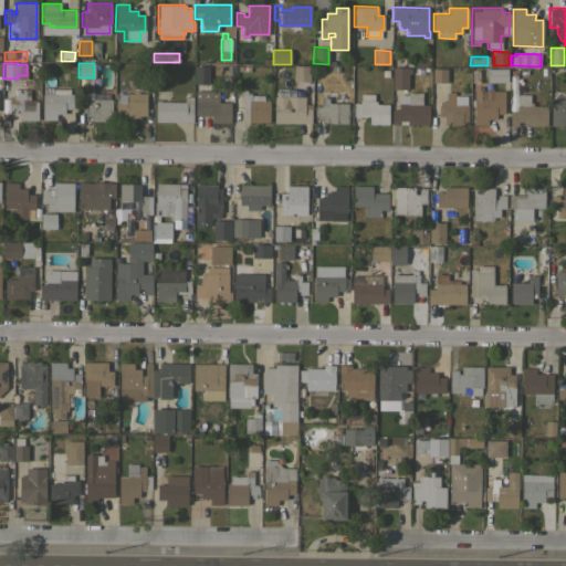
[(310,81),(293,81),(293,64),(310,65),(310,81)]
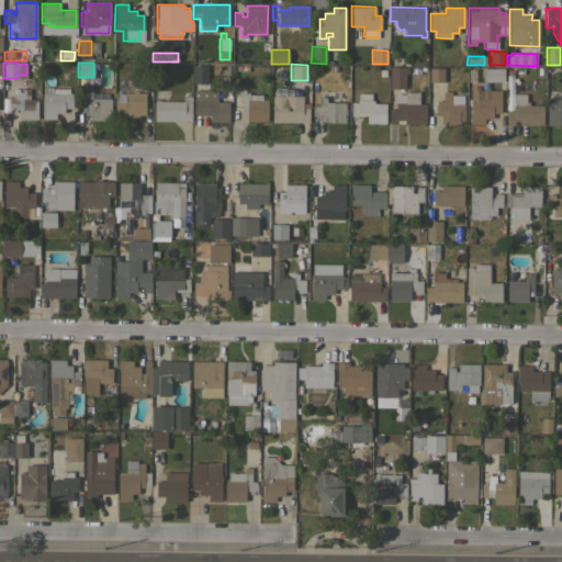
[(206,83),(192,82),(193,65),(208,65),(206,83)]
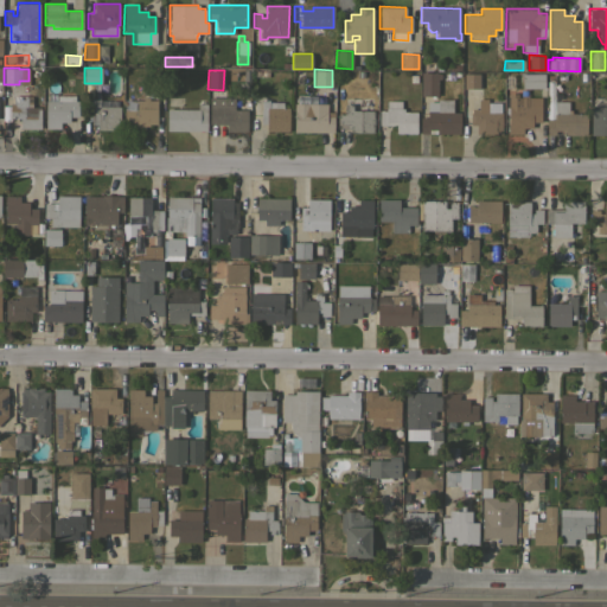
[(441,72),(441,78),(438,78),(438,95),(421,95),(421,72),(441,72)]
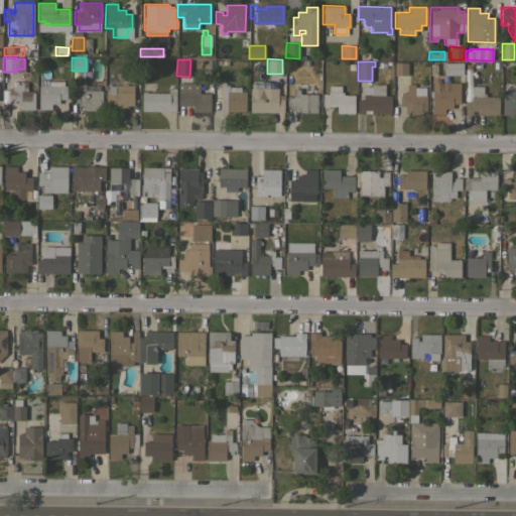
[(407,62),(407,75),(394,75),(394,62),(407,62)]
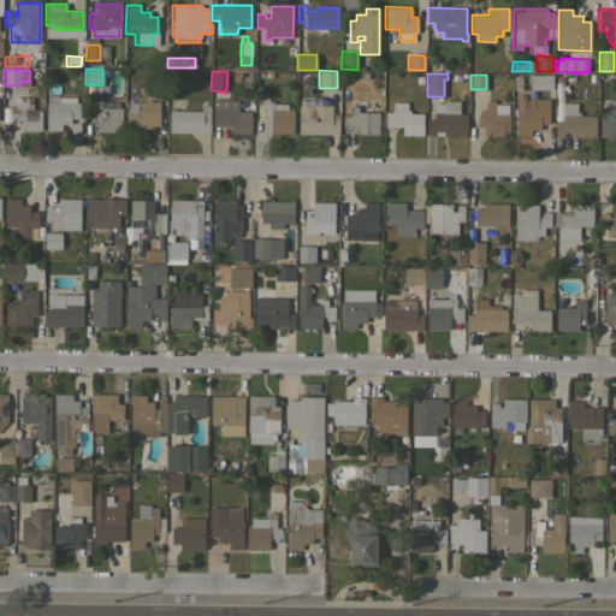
[(551,75),(552,89),(529,89),(529,75),(551,75)]
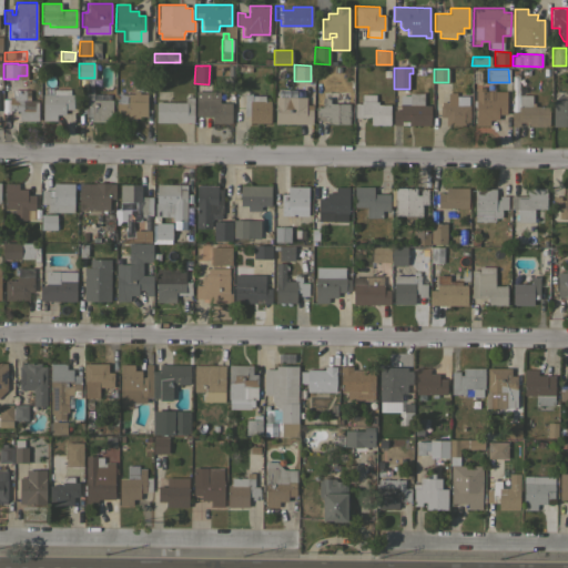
[(519,107),(519,94),(531,94),(531,102),(534,102),(534,105),(548,105),(548,127),(529,127),(529,122),(519,122),(519,125),(511,125),(511,111),(510,77),(511,77),(511,70),(518,70),(518,107),(519,107)]
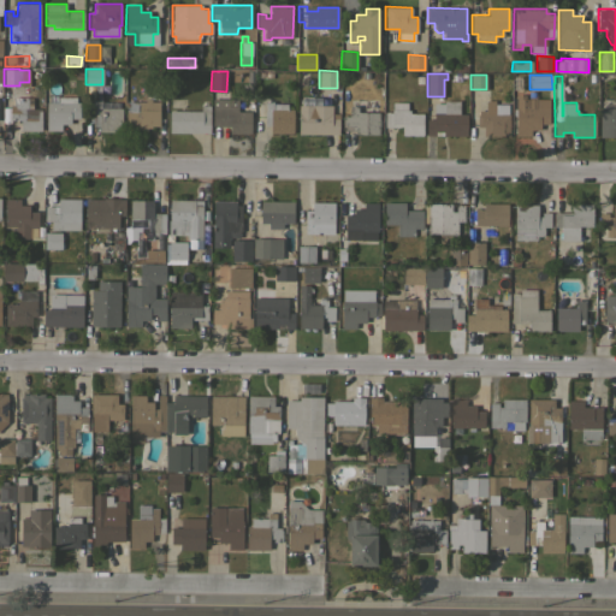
[(76,96),(76,102),(80,102),(80,104),(84,104),(84,116),(80,116),(80,118),(70,118),(70,124),(60,124),(60,130),(46,130),(46,102),(58,102),(58,96),(76,96)]
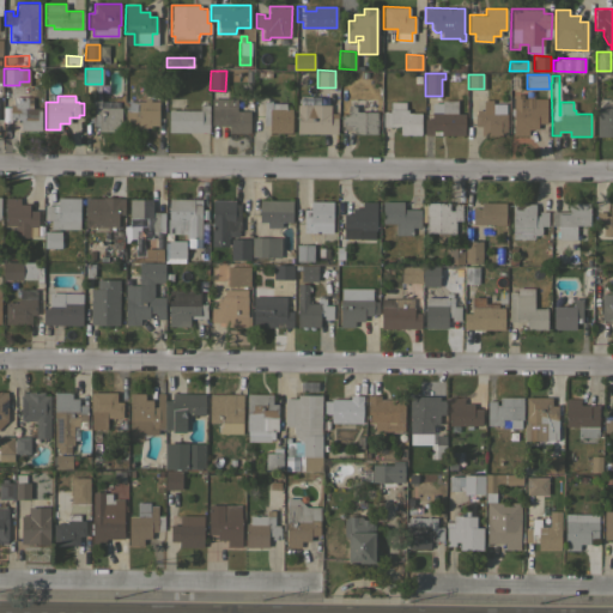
[(28,97),(28,108),(41,108),(41,129),(20,129),(20,121),(17,121),(17,119),(10,119),(10,104),(13,104),(13,97),(28,97)]
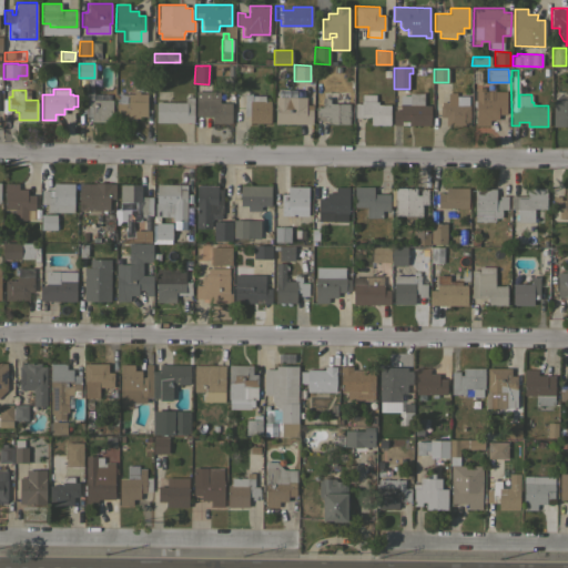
[(276,97),(276,90),(287,90),(287,97),(306,97),(306,104),(312,104),(312,123),(275,123),(275,97),(276,97)]
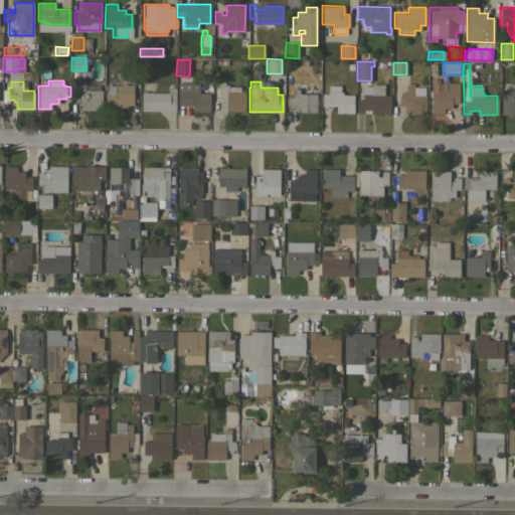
[(111,84),(111,82),(116,82),(116,84),(121,84),(121,82),(126,82),(126,84),(133,84),(133,105),(126,105),(126,107),(123,107),(123,111),(106,111),(106,84),(111,84)]
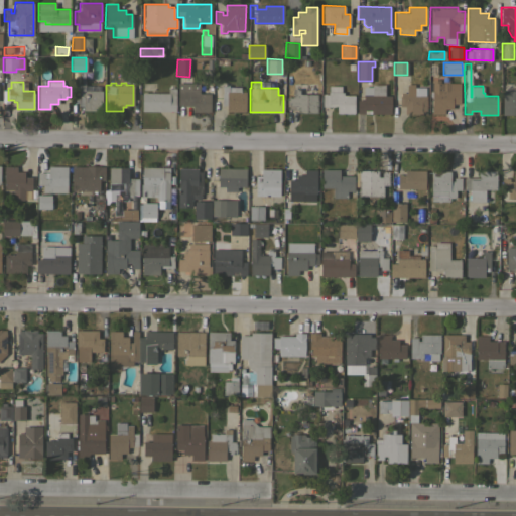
[(199,83),(199,93),(210,93),(210,111),(192,112),(192,105),(178,105),(177,83),(199,83)]
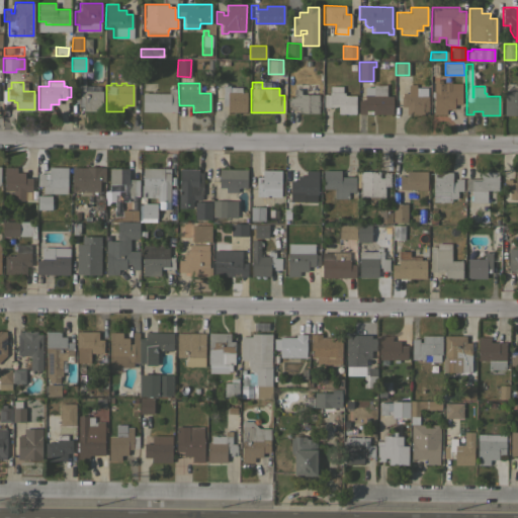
[(461,83),(461,104),(453,104),(453,108),(446,108),(446,114),(434,114),(434,83),(461,83)]
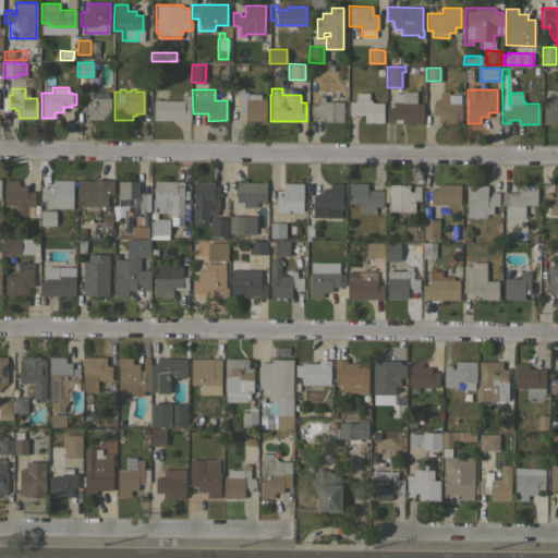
[(92,91),(92,98),(109,98),(110,119),(89,119),(89,113),(84,113),(84,91),(92,91)]
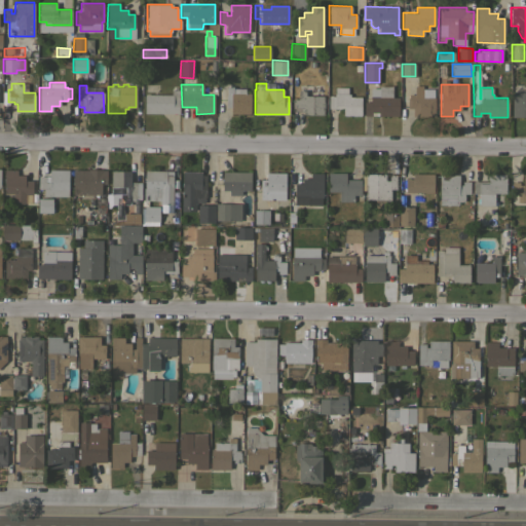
[(398,116),(365,115),(365,102),(370,102),(370,88),(379,88),(379,85),(392,85),(391,97),(399,97),(398,116)]
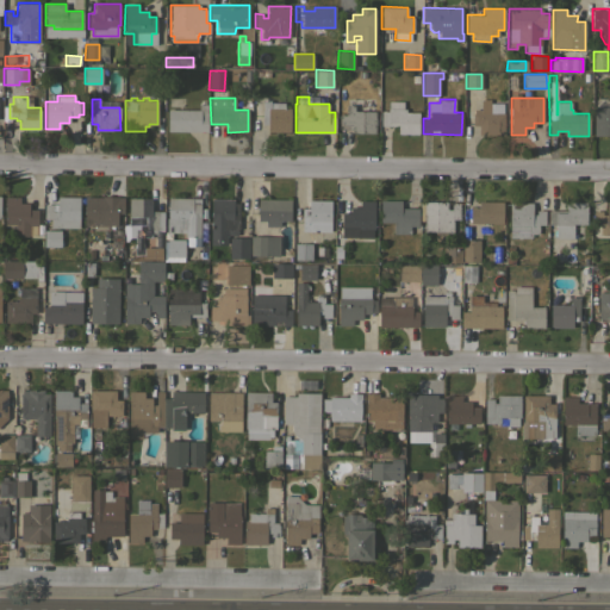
[(503,103),(503,113),(504,113),(504,135),(479,135),(479,125),(472,125),(472,113),(474,113),(474,109),(480,110),(480,99),(490,99),(490,103),(503,103)]
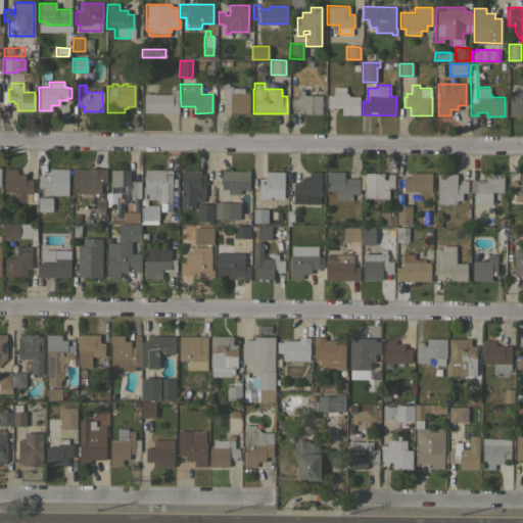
[(248,112),(230,112),(230,106),(225,106),(225,86),(231,86),(231,87),(243,88),(243,92),(248,92),(248,112)]
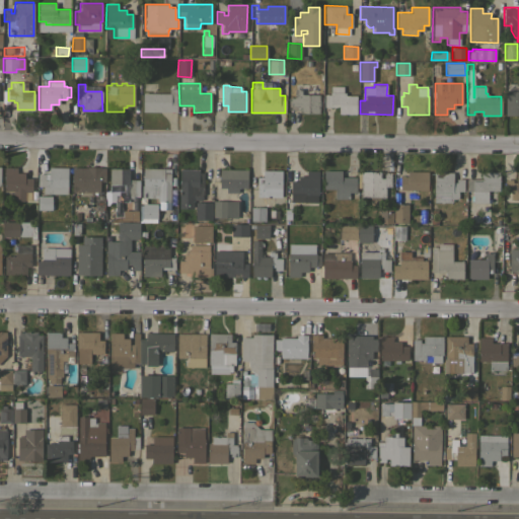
[(343,86),(343,92),(345,92),(345,95),(356,95),(356,114),(339,114),(339,106),(323,106),(323,94),(330,94),(330,86),(343,86)]
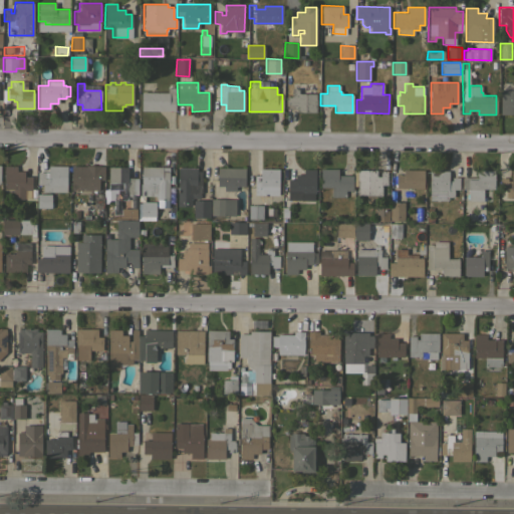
[(168,92),(168,87),(175,87),(175,110),(141,110),(141,92),(168,92)]
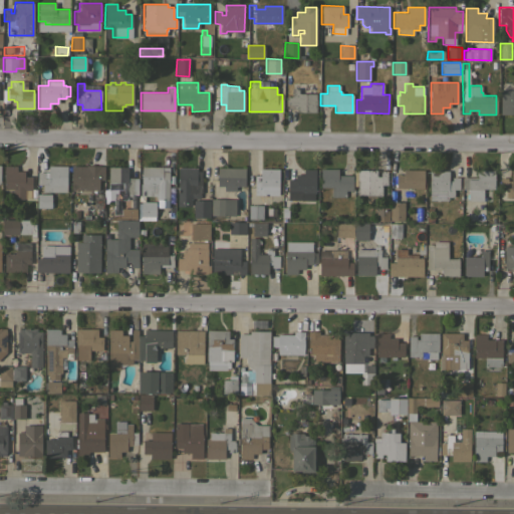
[(316,93),(315,111),(296,111),(296,108),(285,108),(285,96),(291,96),(291,87),(298,87),(298,92),(316,93)]
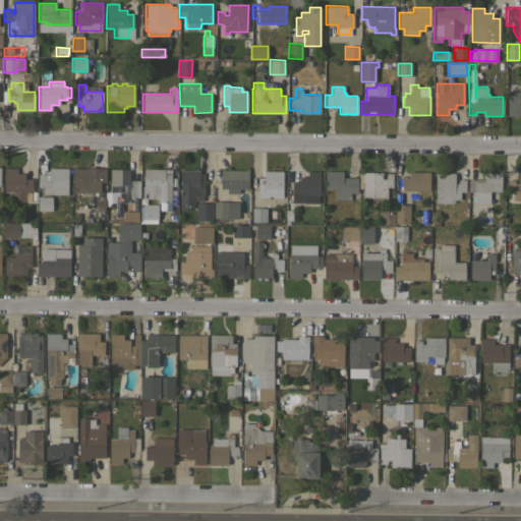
[(520,92),(520,115),(507,115),(507,92),(520,92)]
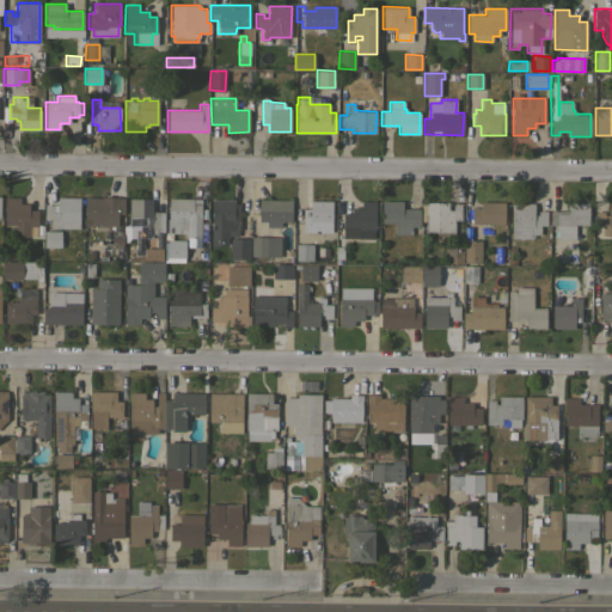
[(252,139),(252,124),(262,124),(262,139),(252,139)]
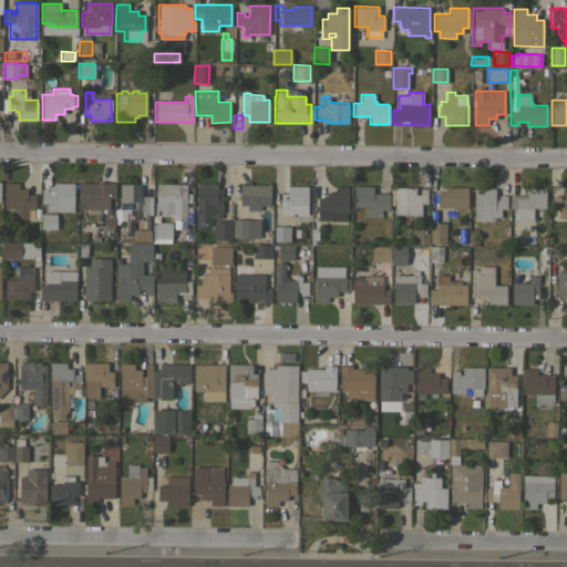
[(95,183),(95,182),(110,182),(110,183),(114,183),(114,198),(109,198),(109,209),(86,209),(86,212),(79,212),(79,209),(78,209),(79,183),(95,183)]
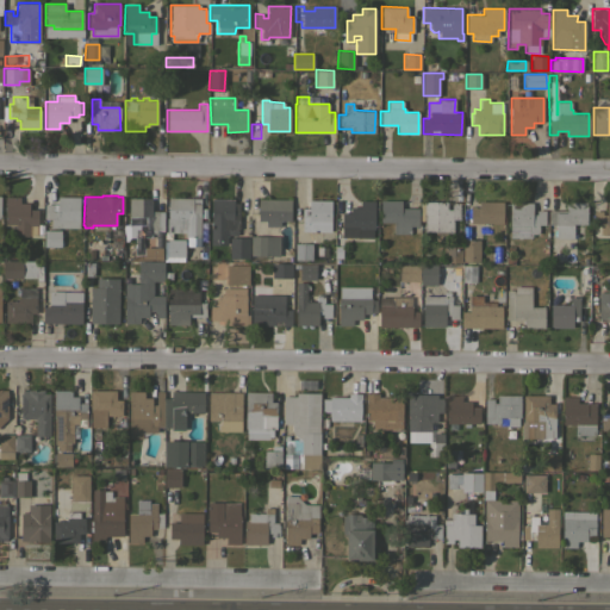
[(19,197),(19,203),(29,203),(29,209),(37,209),(37,224),(35,224),(35,231),(29,231),(29,236),(16,236),(16,224),(5,224),(5,197),(19,197)]
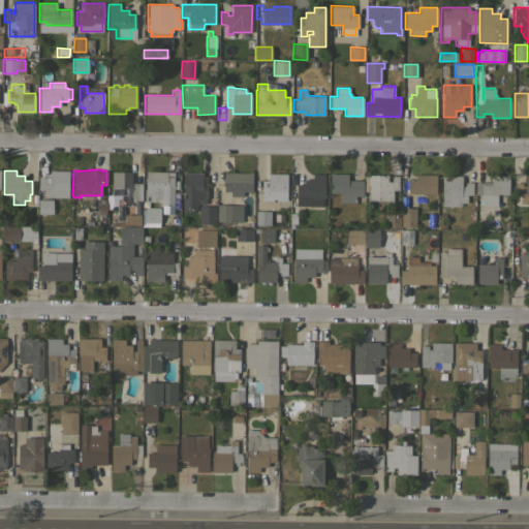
[(68,170),(68,197),(43,196),(43,189),(38,189),(38,177),(45,177),(45,181),(50,181),(50,170),(68,170)]
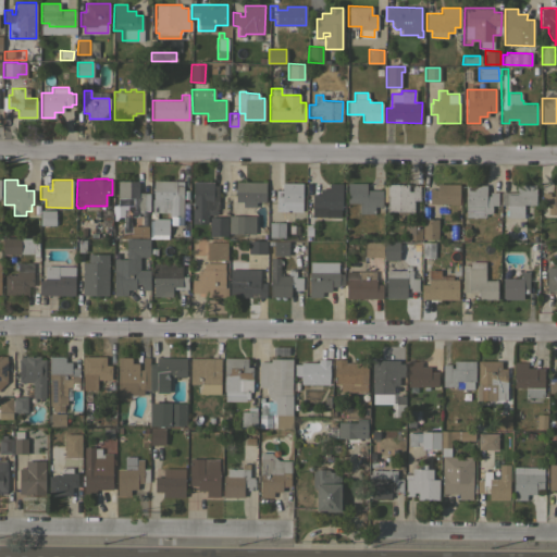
[(118,212),(118,181),(138,181),(138,193),(149,193),(149,212),(149,223),(141,223),(141,212),(118,212)]
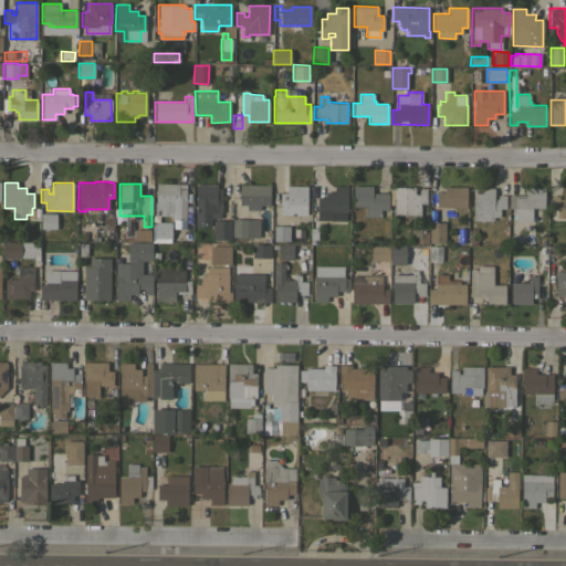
[(171,243),(155,243),(155,221),(167,221),(167,216),(154,216),(155,201),(156,184),(186,184),(185,220),(184,227),(191,227),(191,241),(182,241),(184,228),(171,228),(171,243)]
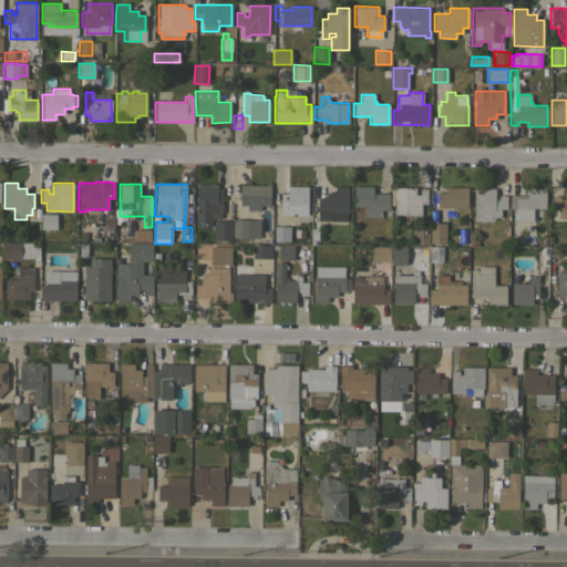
[(217,185),(217,188),(222,188),(222,213),(212,213),(210,227),(196,227),(196,185),(217,185)]
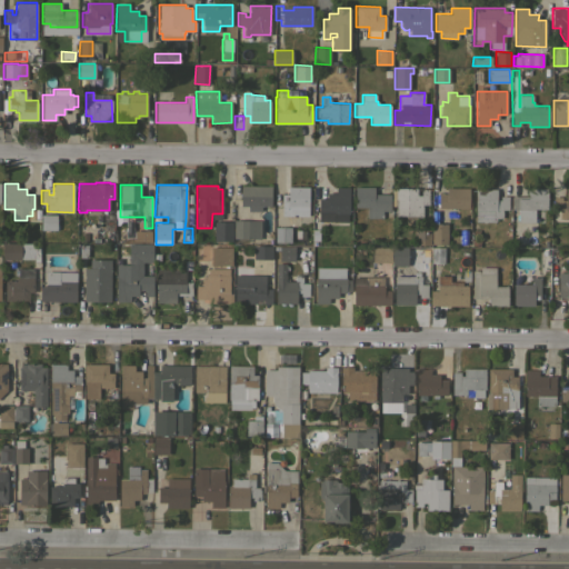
[(271,186),(271,206),(261,206),(260,211),(248,211),(248,206),(240,206),(241,186),(271,186)]
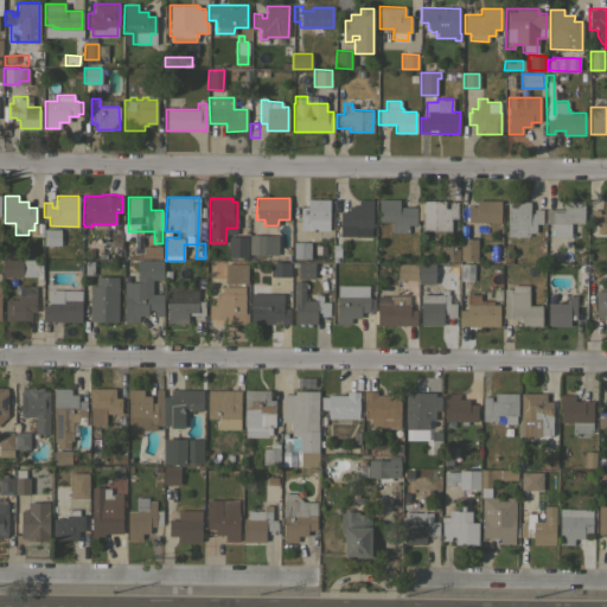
[(328,199),(328,230),(308,230),(300,230),(300,208),(306,208),(307,199),(328,199)]
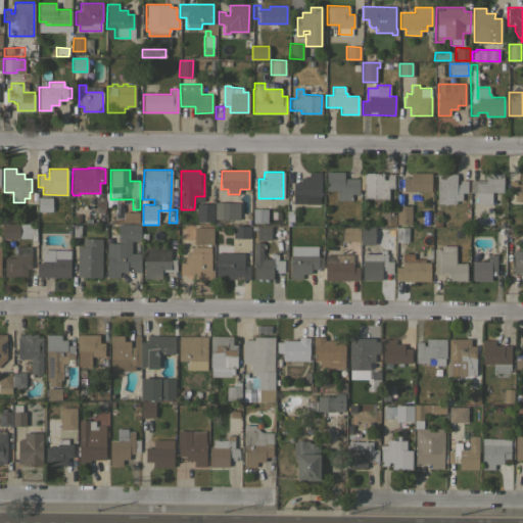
[(292,202),(292,182),(287,182),(287,172),(294,172),(294,182),(300,182),(300,177),(308,177),(308,172),(321,172),(321,196),(319,196),(319,203),(306,203),(292,202)]
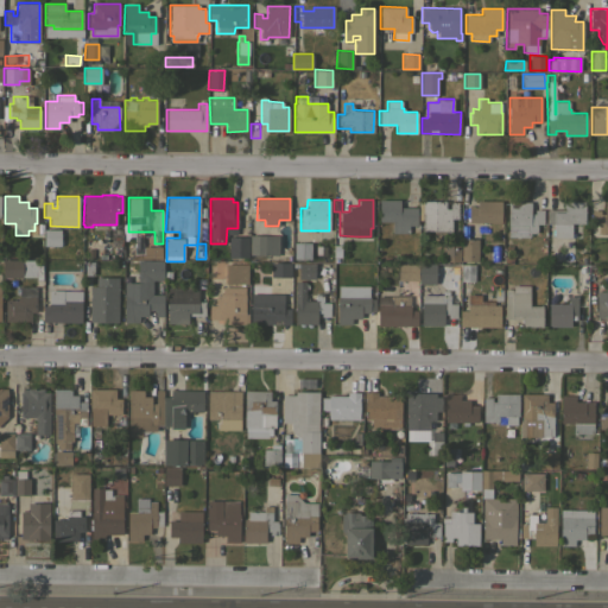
[(399,200),(399,207),(417,207),(417,226),(409,226),(409,233),(392,233),(392,221),(379,221),(379,200),(399,200)]
